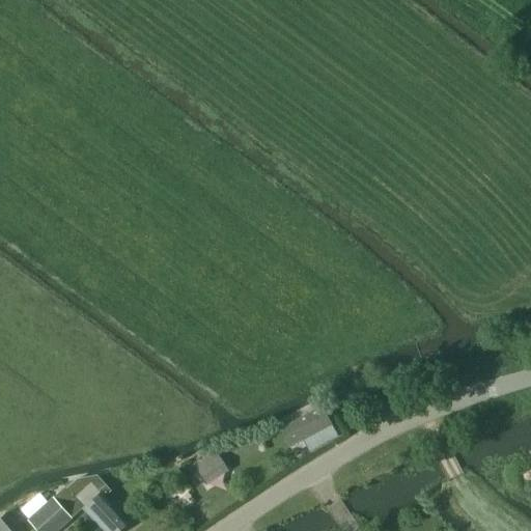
[(323,410),(295,424),(309,452),(337,438),(323,410)]
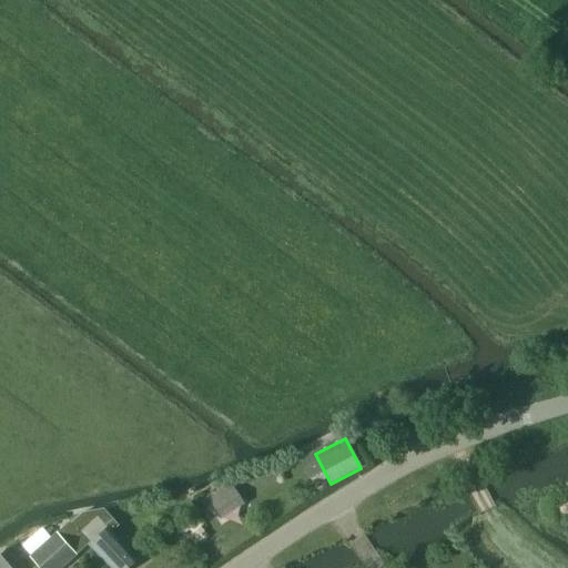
[(221,520),(246,504),(237,492),(213,507),(221,520)]
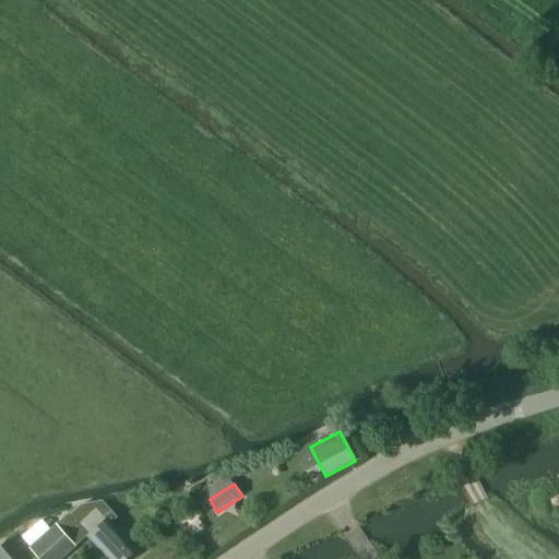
[(68,515),(57,525),(68,538),(81,526),(87,534),(109,558),(128,558),(135,552),(110,525),(117,520),(102,502),(81,507),(69,518),(68,515)]
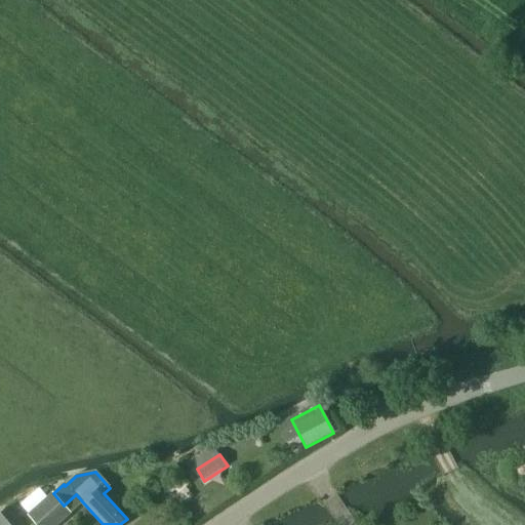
[(35,524),(58,524),(71,514),(52,492),(27,516),(35,524)]
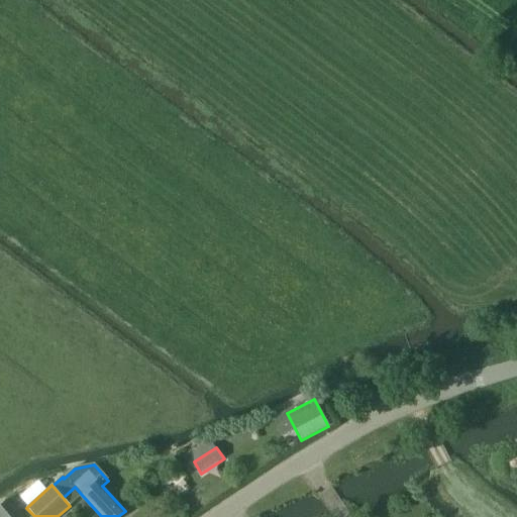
[(21,516),(7,501),(0,507),(0,516),(21,516)]
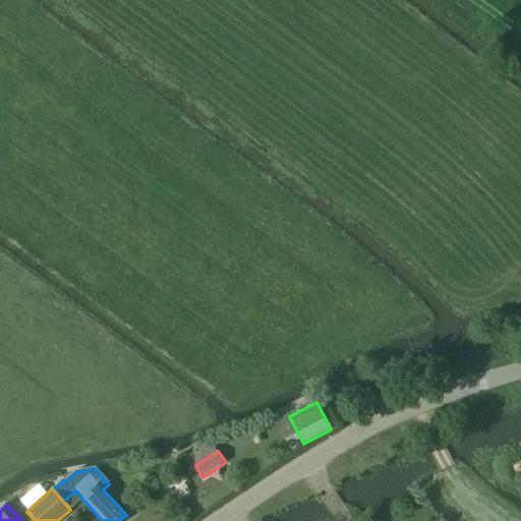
All buildings are outlined.
